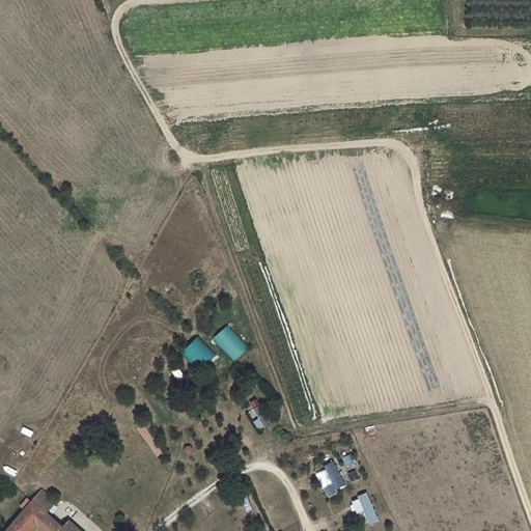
[(214,338),(233,362),(248,350),(227,326),(214,338)]
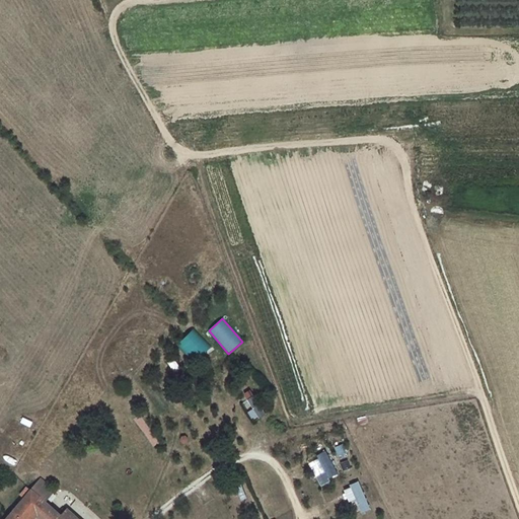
[(197,362),(210,346),(192,330),(178,347),(197,362)]
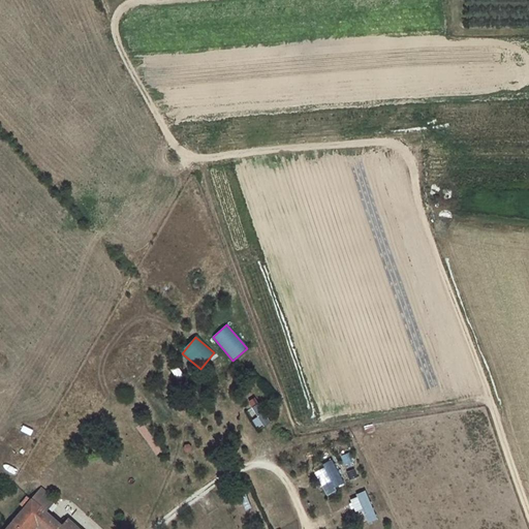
[(247,411),(258,428),(272,419),(260,403),(247,411)]
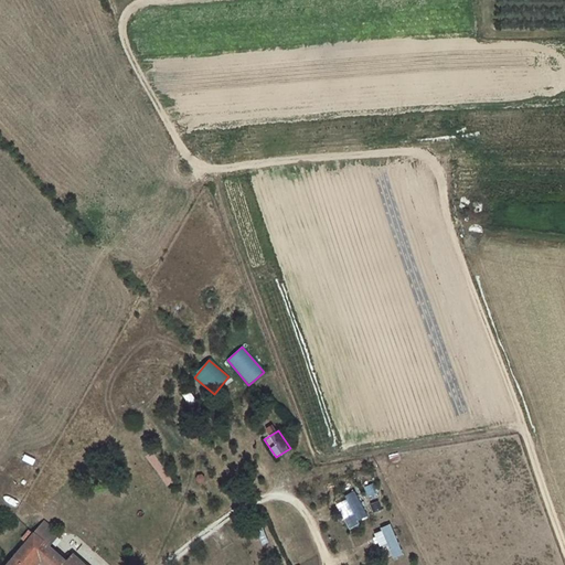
[(337,500),(348,525),(368,518),(356,491),(337,500)]
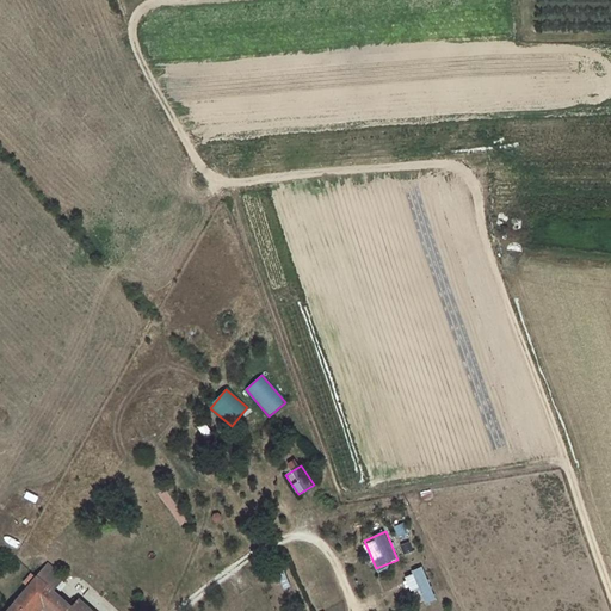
[(426,604),(437,599),(423,567),(405,575),(411,591),(419,588),(426,604)]
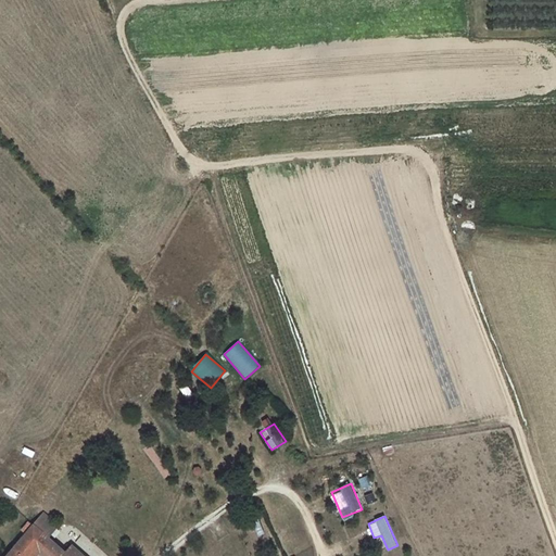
[(42,555),(80,555),(71,546),(65,554),(47,540),(57,529),(40,517),(30,528),(43,539),(35,548),(40,554),(42,555)]
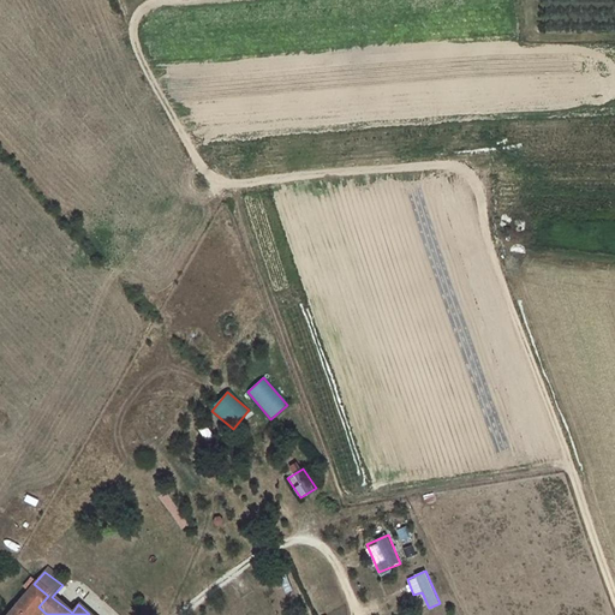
[(41,614),(45,613),(39,607),(48,596),(34,584),(6,614),(41,614)]
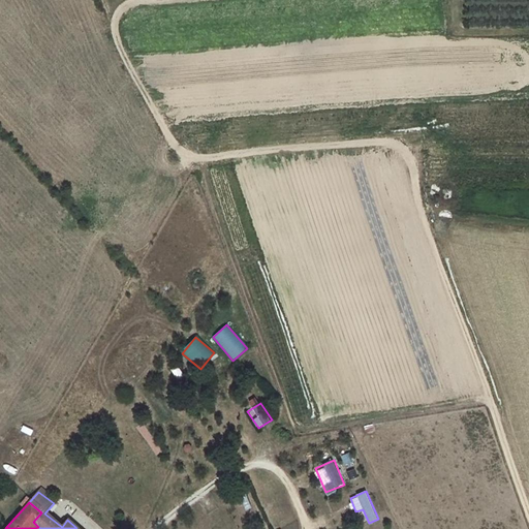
All buildings are outlined.
